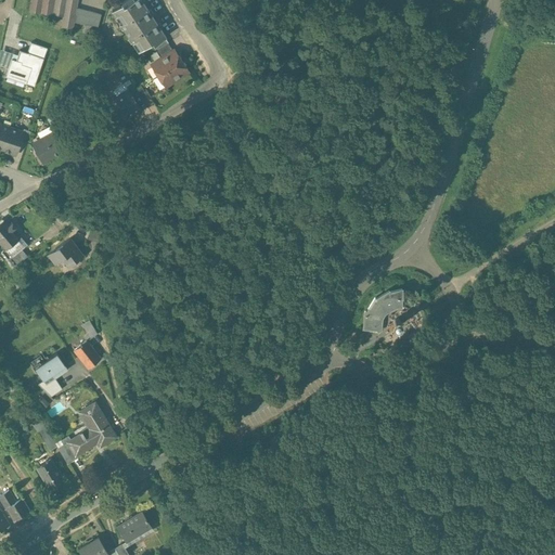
[(30,0),(28,11),(63,16),(61,28),(73,30),(74,22),(76,8),(77,0),(30,0)]
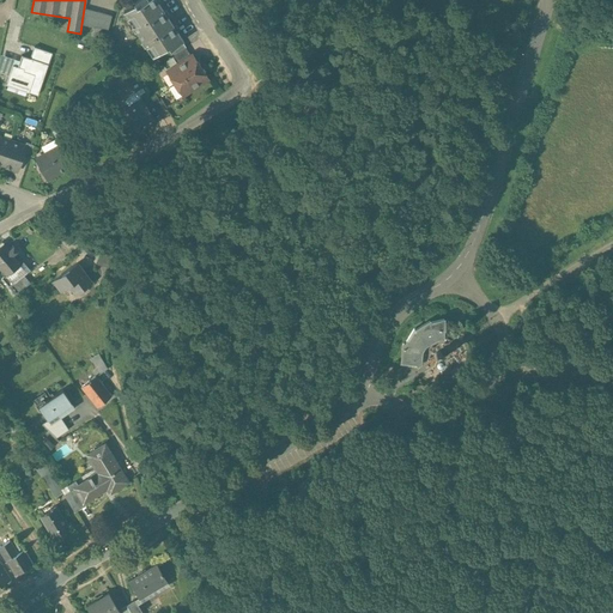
[(157,0),(135,0),(134,1),(135,4),(123,11),(152,56),(169,46),(170,49),(182,41),(183,41),(157,0)]
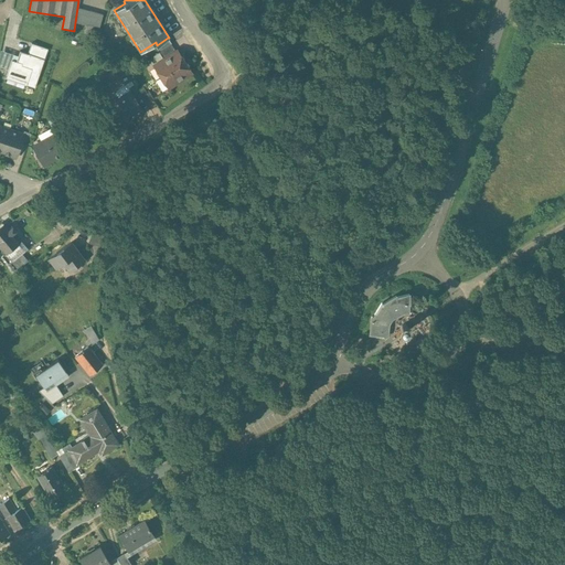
[(103,14),(77,8),(75,22),(86,24),(87,23),(94,25),(99,27),(103,14)]
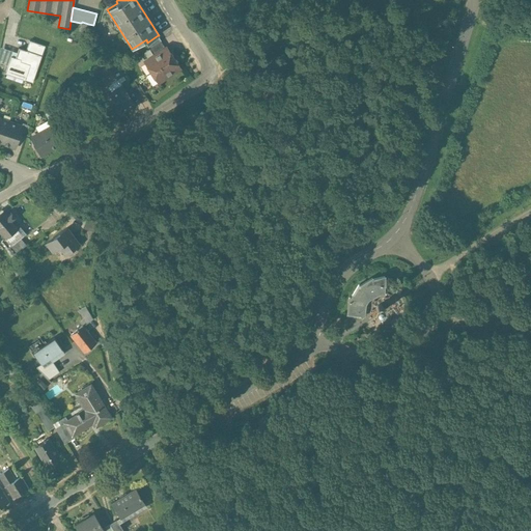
[(88,24),(82,22),(81,23),(80,30),(86,32),(88,24)]
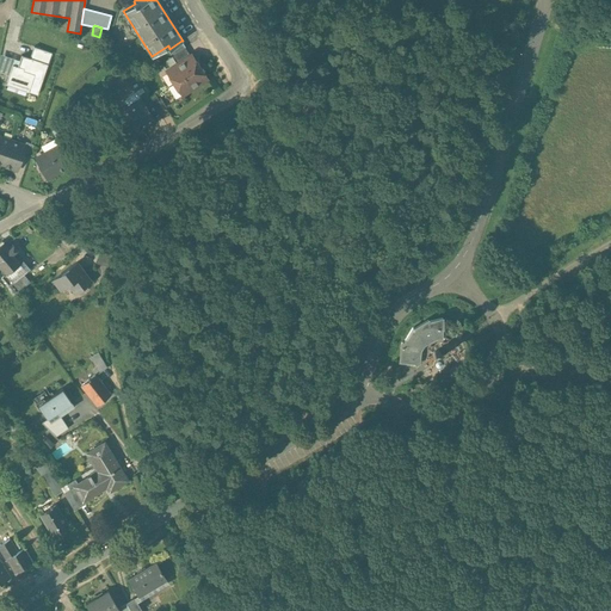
[(181,41),(170,49),(174,55),(185,48),(185,47),(181,41)]
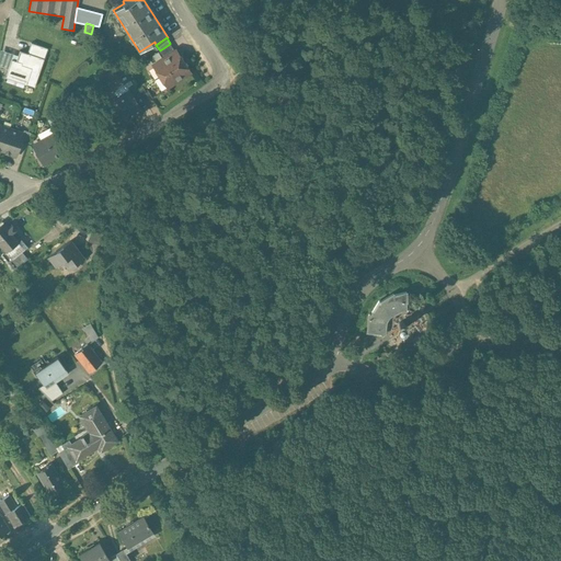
[(160,50),(158,52),(161,57),(173,49),(170,44),(160,50)]
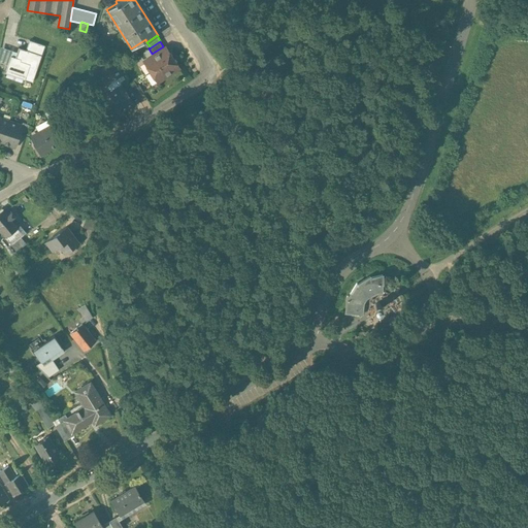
[(166,46),(143,61),(151,72),(173,57),(166,46)]
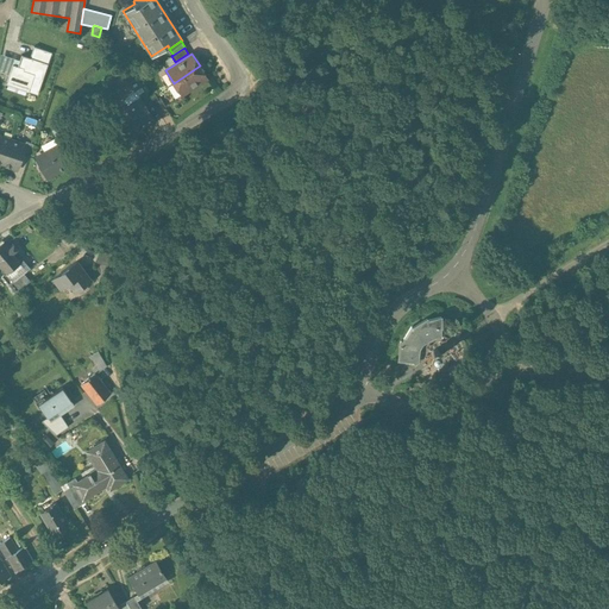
[(48,64),(22,55),(18,67),(13,64),(7,82),(29,89),(27,92),(38,95),(48,64)]
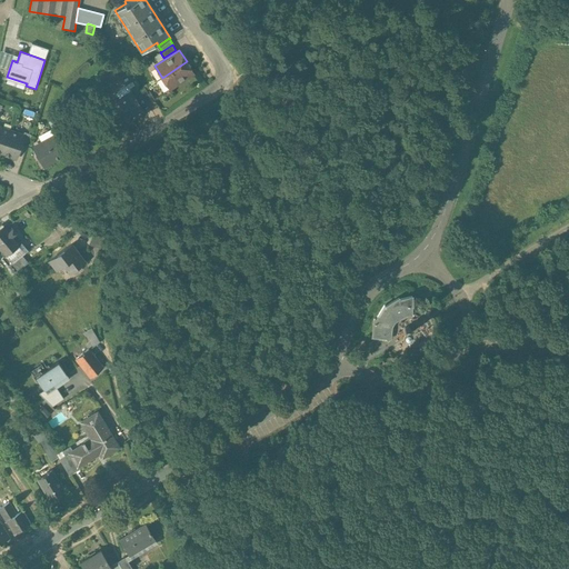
[(187,61),(162,78),(169,89),(193,72),(187,61)]
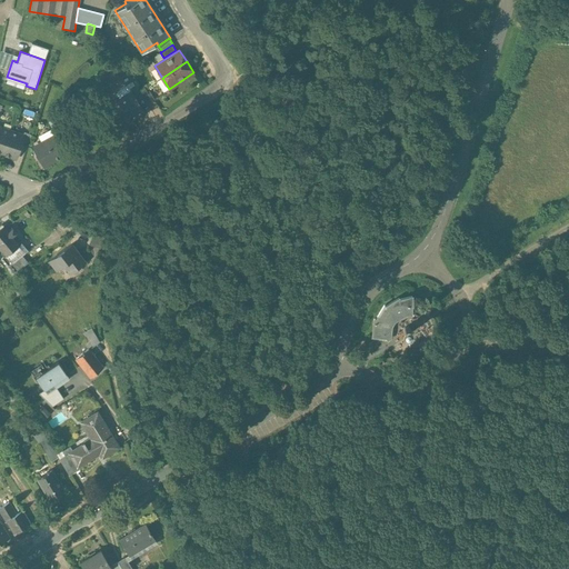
[(126,71),(121,63),(116,68),(120,75),(126,71)]
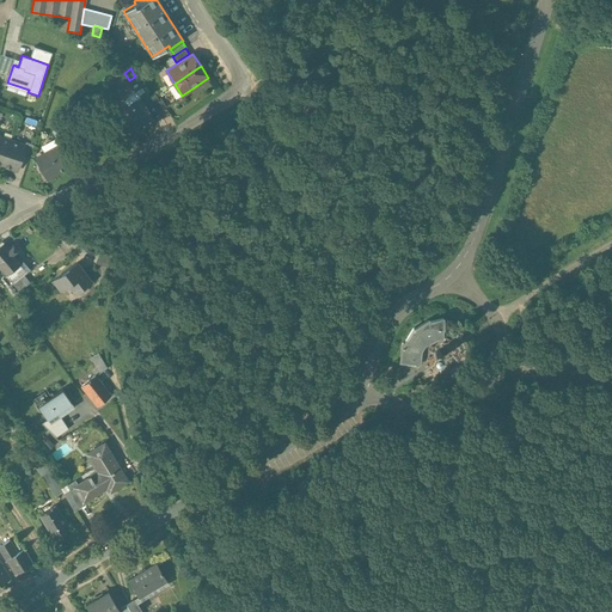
[(147,108),(141,98),(141,99),(139,95),(136,91),(127,97),(129,102),(126,103),(128,108),(128,106),(142,129),(155,121),(147,108)]
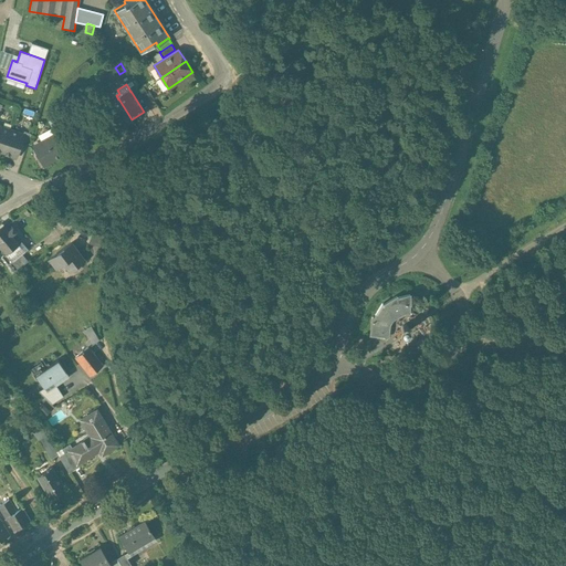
[(139,92),(134,84),(128,87),(130,92),(130,91),(136,100),(142,96),(139,92)]
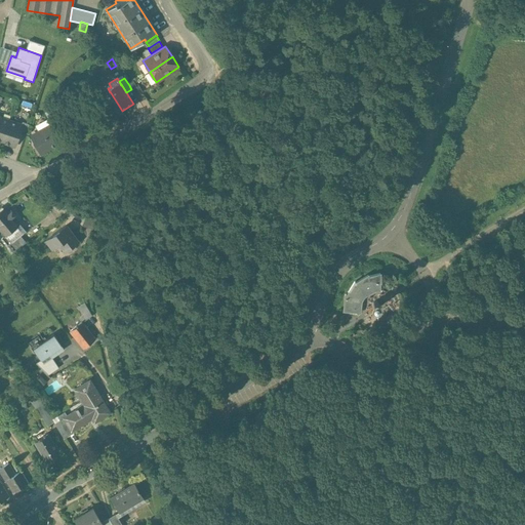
[(142,92),(134,81),(129,85),(131,89),(136,96),(142,92)]
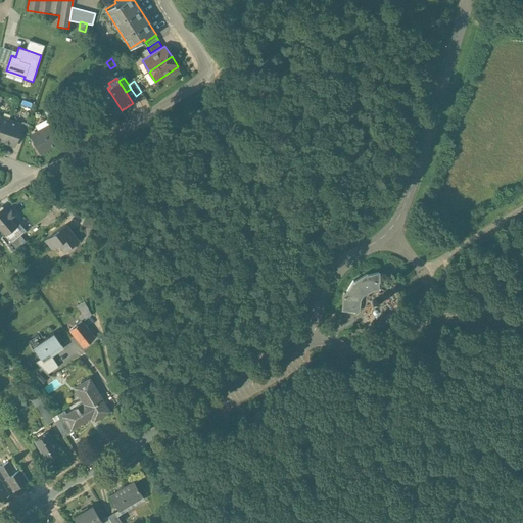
[(99,98),(103,106),(110,117),(122,110),(109,91),(109,92),(99,98)]
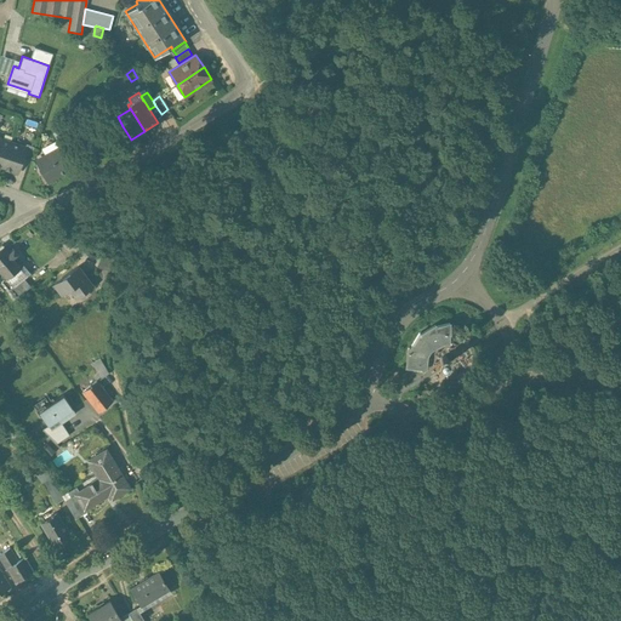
[(118,117),(114,113),(108,117),(117,130),(123,126),(118,117)]
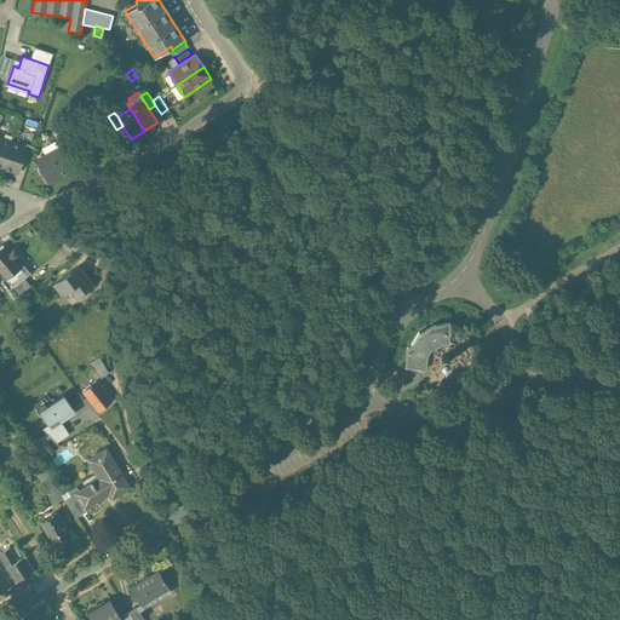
[(73,150),(63,136),(55,141),(58,148),(62,147),(65,154),(73,150)]
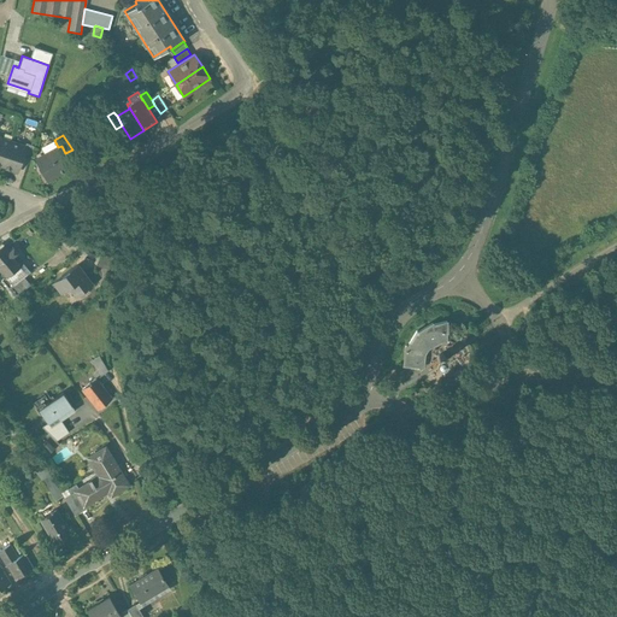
[(0,137),(0,165),(3,166),(11,141),(0,137)]
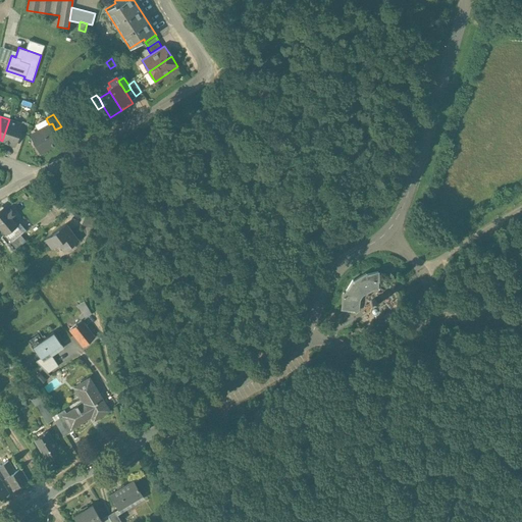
[(21,123),(9,119),(2,141),(14,145),(18,133),(21,123)]
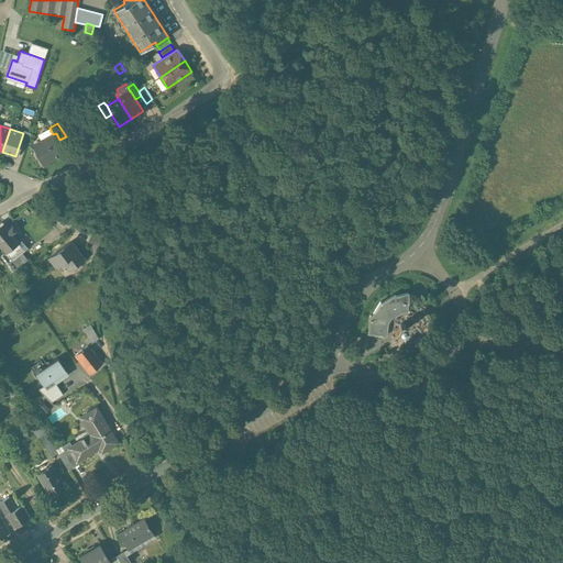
[(31,133),(24,130),(23,133),(20,143),(26,145),(31,133)]
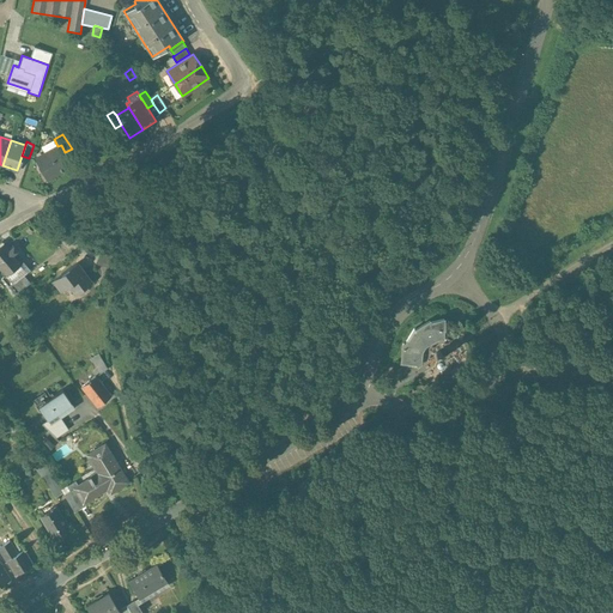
[(58,146),(36,158),(48,178),(72,165),(65,152),(61,145),(58,146)]
